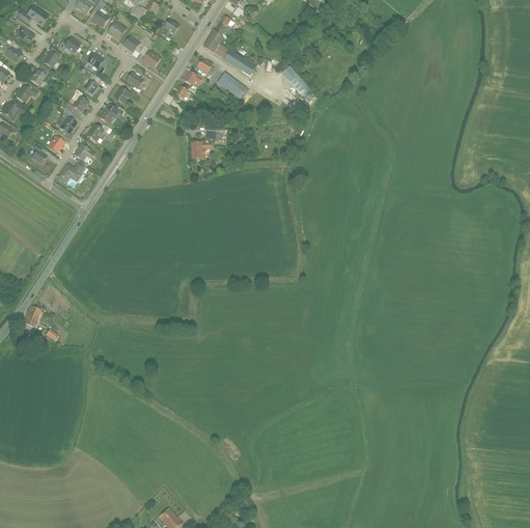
[(77,0),(78,1),(76,4),(86,11),(92,3),(88,0),(77,0)]
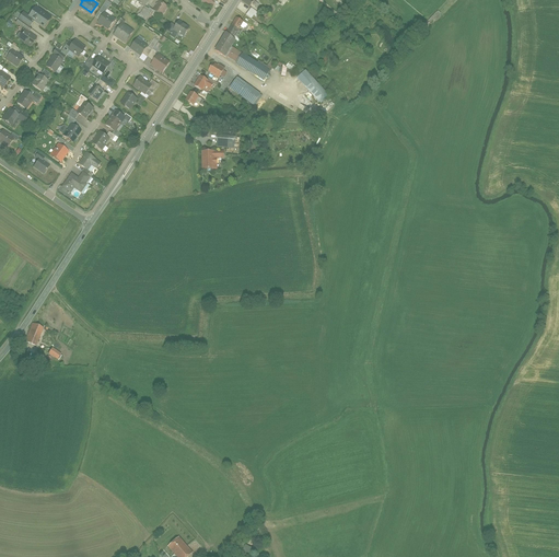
[(138,0),(143,3),(135,14),(144,22),(153,10),(146,3),(147,0),(138,0)]
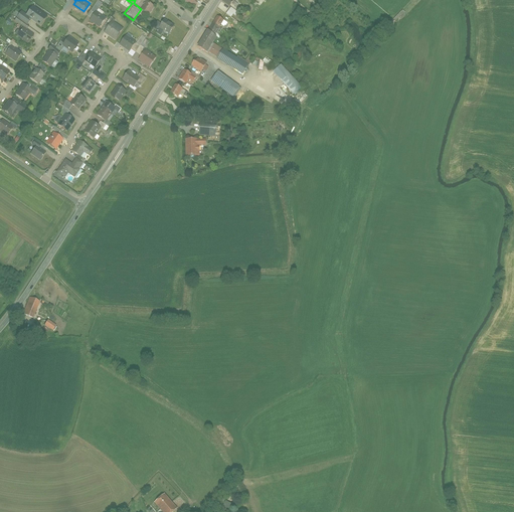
[(154,3),(149,0),(144,9),(150,12),(154,3)]
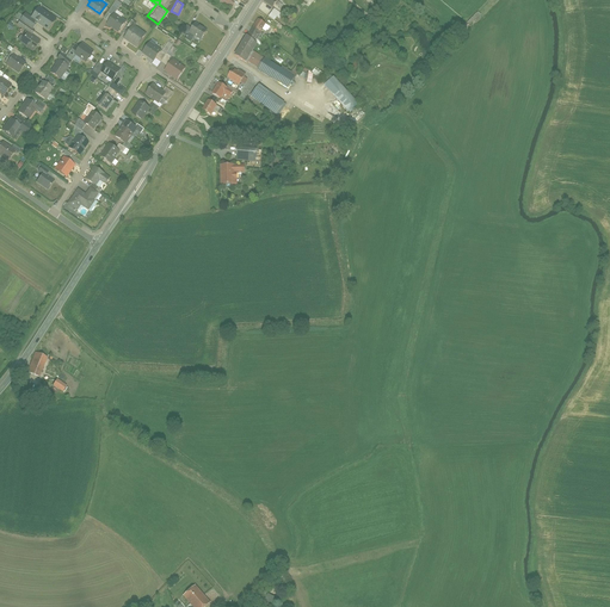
[(119,29),(127,18),(115,11),(118,5),(112,1),(106,13),(110,14),(106,22),(108,22),(119,29)]
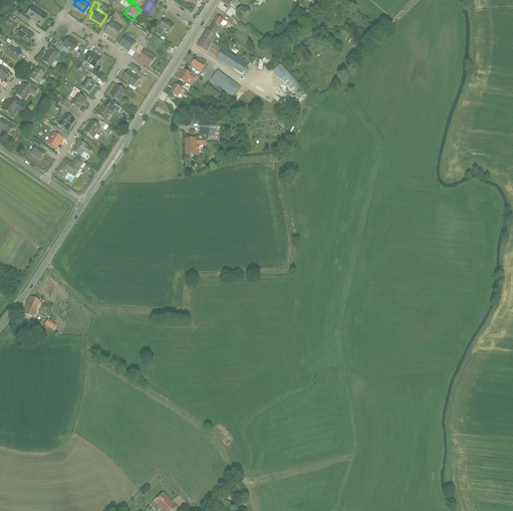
[(15,32),(26,40),(32,32),(25,26),(28,23),(26,22),(29,17),(37,23),(45,12),(31,2),(24,11),(20,8),(12,18),(21,24),(15,32)]
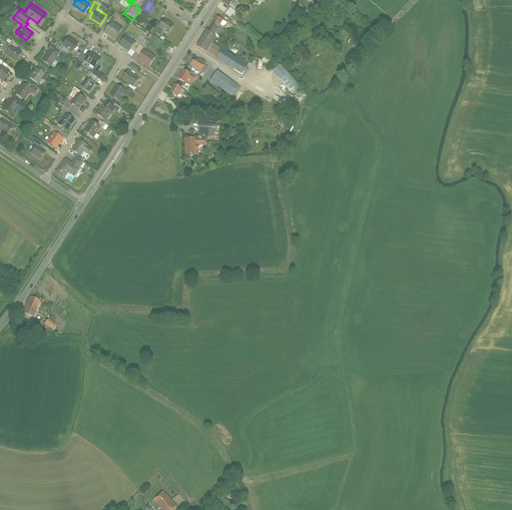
[(203,5),(198,3),(193,13),(197,15),(203,5)]
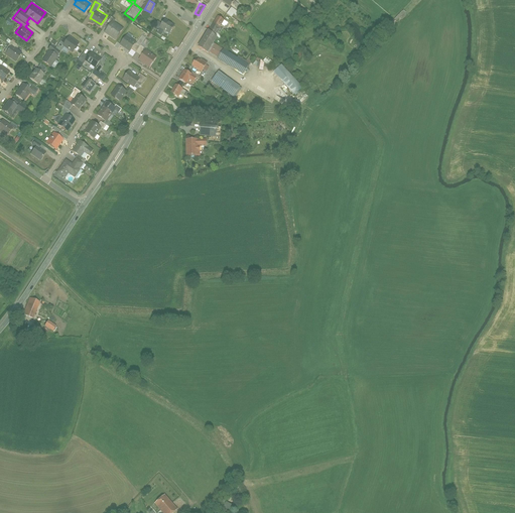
[(219,5),(197,42),(243,70),(250,56),(258,60),(256,63),(260,66),(264,59),(248,49),(242,57),(211,38),(214,34),(235,46),(237,43),(220,34),(225,27),(222,25),(226,17),(242,27),(245,23),(231,15),(234,9),(226,4),(224,8),(219,5)]
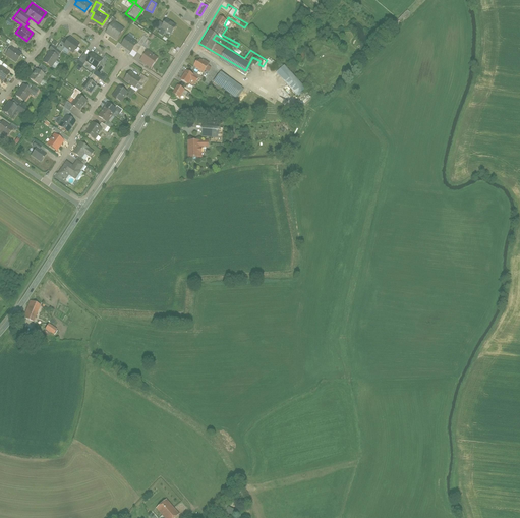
[(400,16),(403,19),(411,10),(408,7),(400,16)]
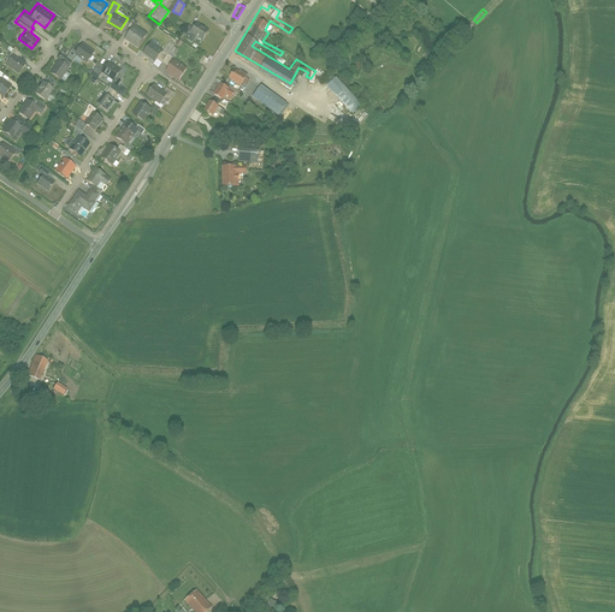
[(199,22),(191,30),(202,37),(208,29),(199,22)]
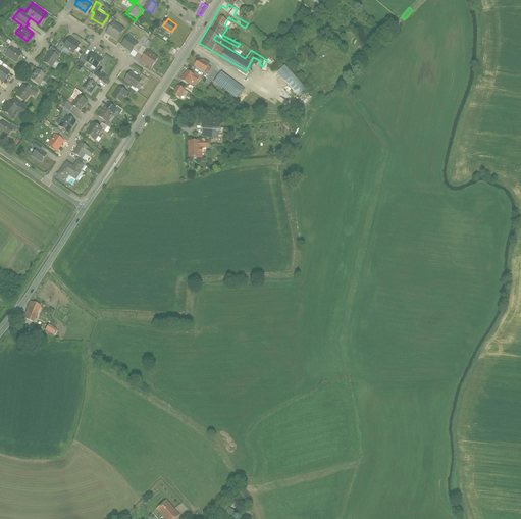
[(124,27),(115,19),(106,32),(115,39),(124,27)]
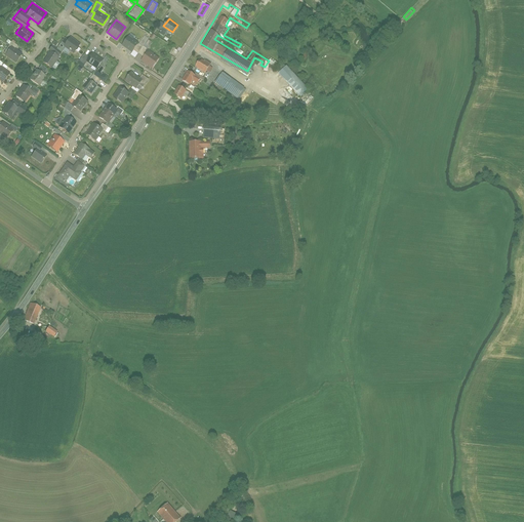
[(75,39),(76,38),(70,34),(64,43),(74,50),(79,42),(75,39)]
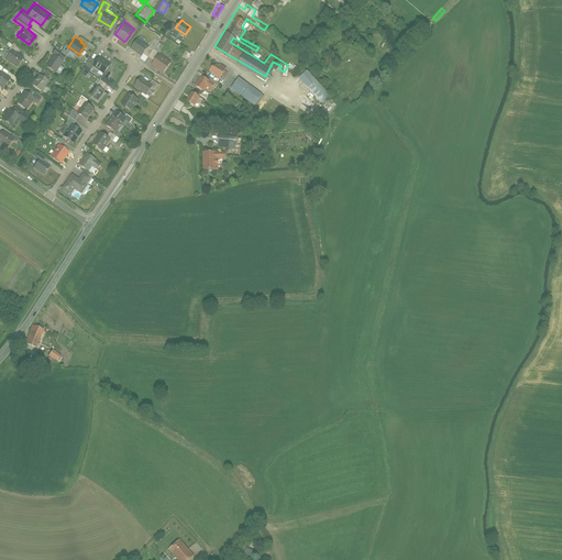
[(169,62),(150,46),(151,45),(140,36),(131,47),(141,55),(143,53),(153,59),(151,62),(163,72),(169,62)]
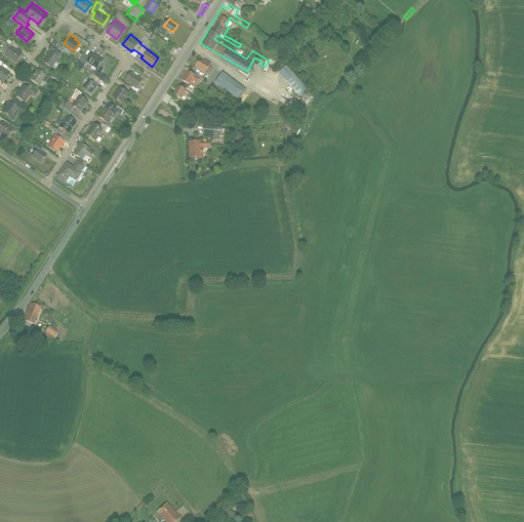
[(145,34),(140,41),(149,45),(153,38),(145,34)]
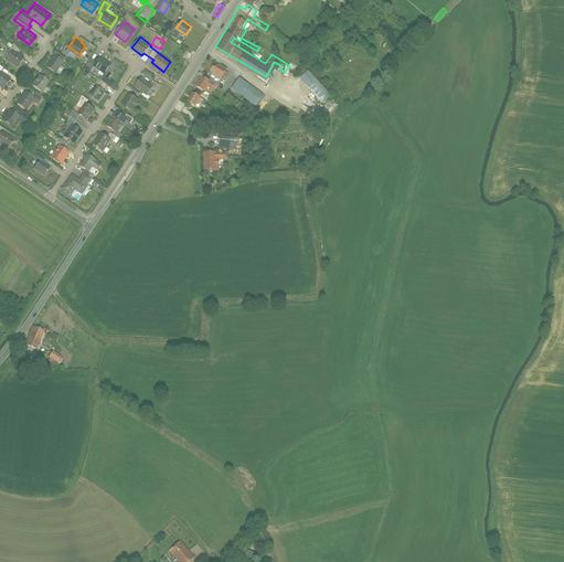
[(22,55),(12,48),(4,60),(14,66),(22,55)]
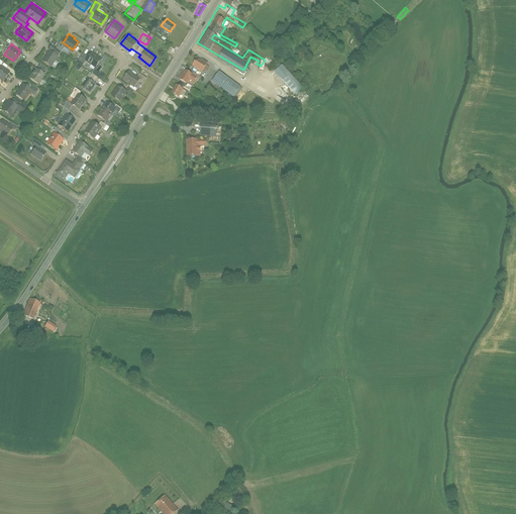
[(48,48),(41,59),(49,65),(57,54),(48,48)]
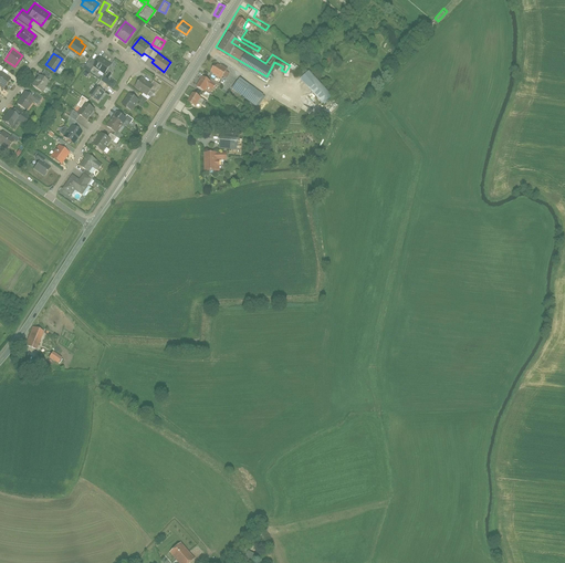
[(113,61),(103,54),(98,63),(107,70),(113,61)]
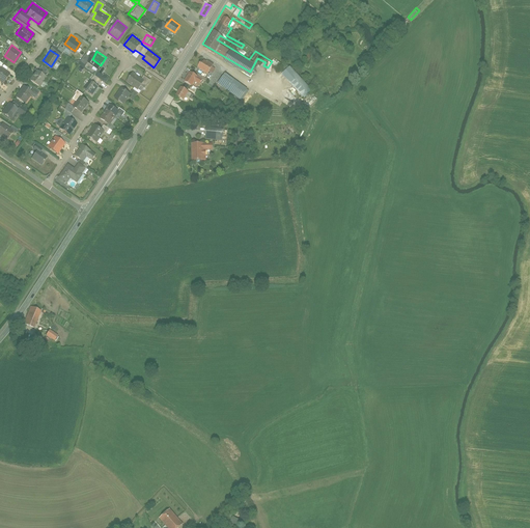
[(204,59),(197,67),(207,75),(214,66),(204,59)]
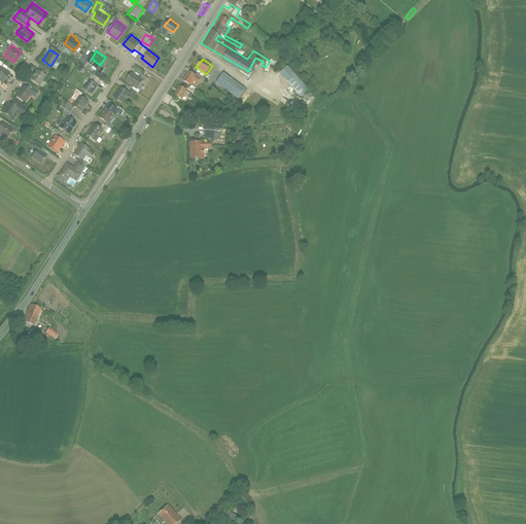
[(8,72),(0,65),(0,80),(1,81),(8,72)]
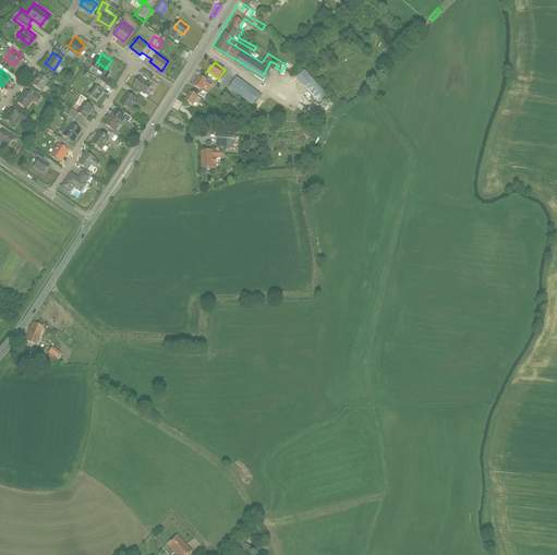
[(323,96),(300,69),(291,76),(314,104),(323,96)]
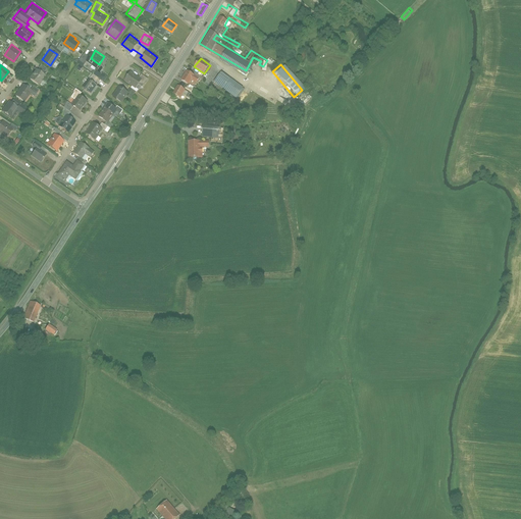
[(35,85),(44,71),(37,66),(28,80),(35,85)]
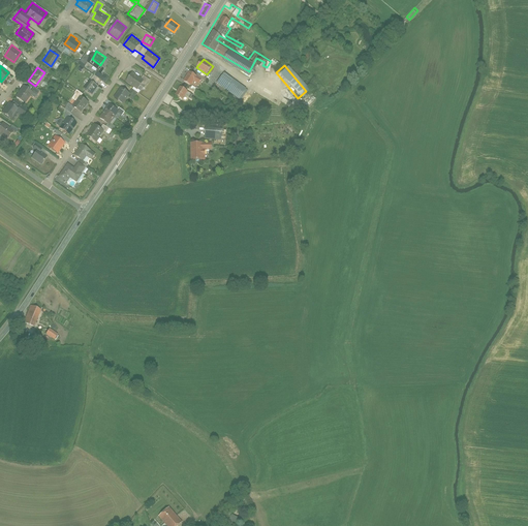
[(244,85),(220,70),(215,79),(236,92),(238,89),(241,91),(244,85)]
